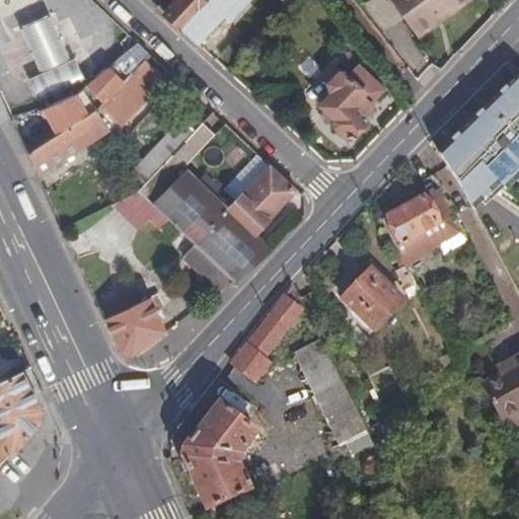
[(173,0),(162,11),(178,26),(202,0),(173,0)]
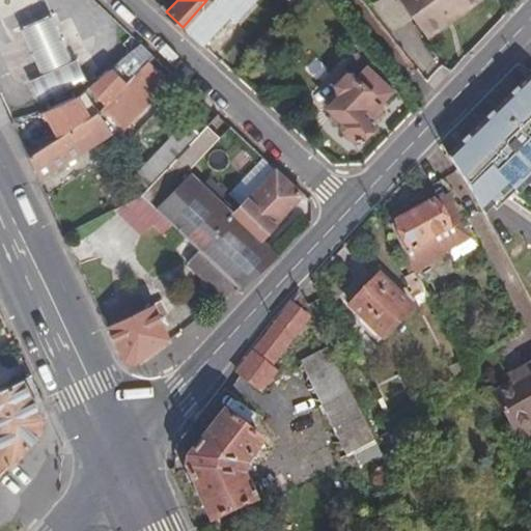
[(248,0),(206,0),(183,27),(199,43),(228,12),(233,17),(248,0)]
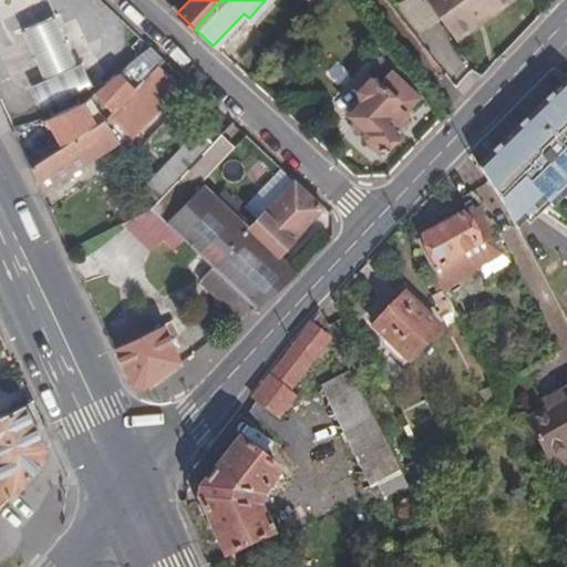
[(414,30),(429,21),(415,0),(403,0),(399,3),(414,30)]
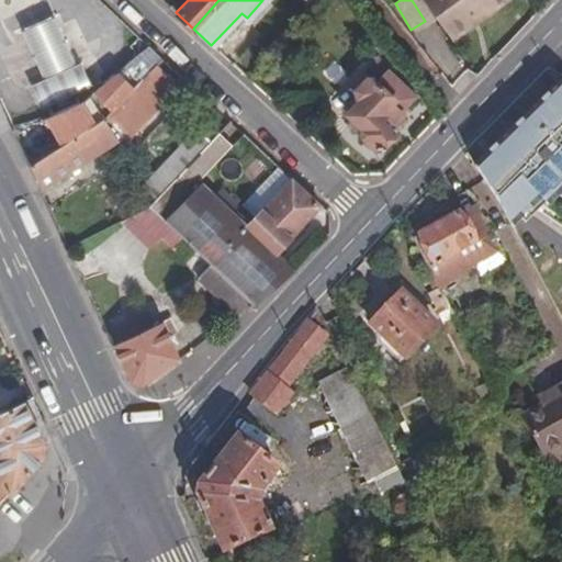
[(425,0),(451,38),(504,0),(425,0)]
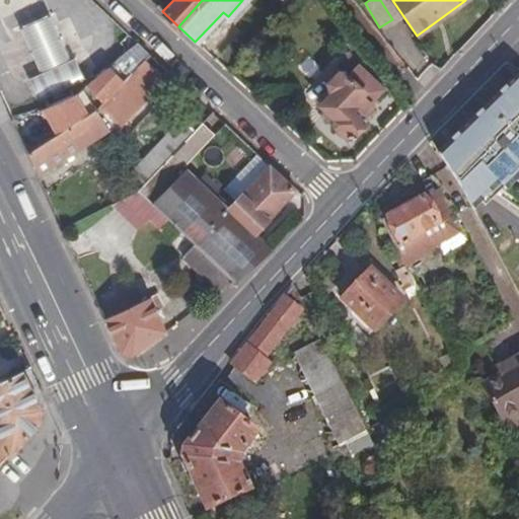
[(66,14),(56,18),(21,32),(24,41),(38,70),(83,50),(66,14)]
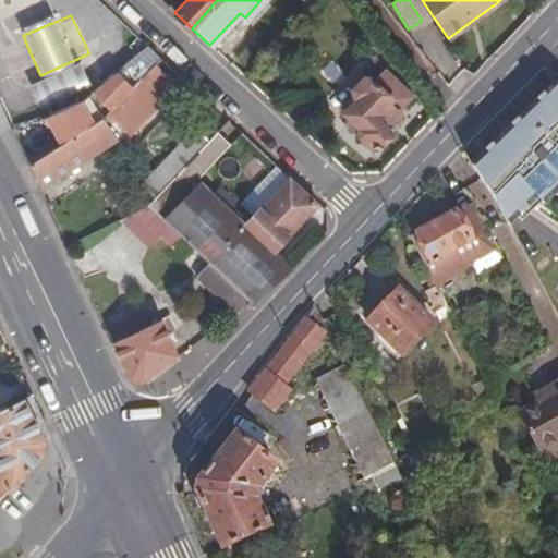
[(50,114),(64,143),(105,119),(160,58),(150,48),(84,99),(50,114)]
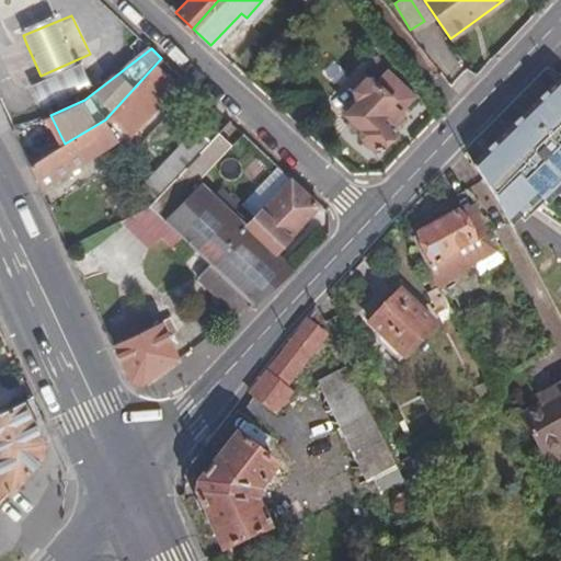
[(105,119),(65,144),(31,165),(42,190),(122,139),(171,100),(148,79),(164,60),(161,58),(105,119)]
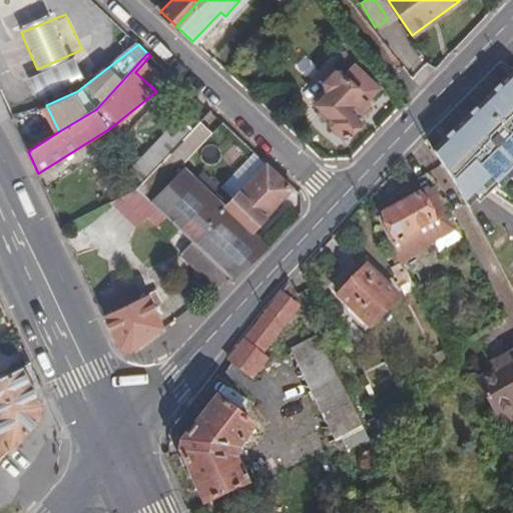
[(81,77),(71,56),(29,77),(38,97),(81,77)]
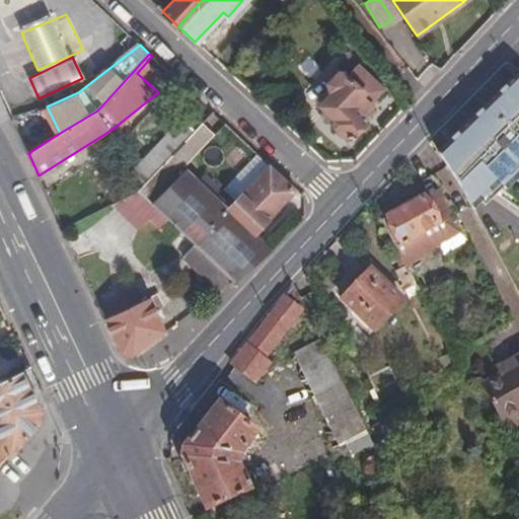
[(330,92),(319,103),(332,117),(335,125),(346,136),(352,136),(364,122),(359,118),(371,105),(368,101),(383,86),(357,63),(348,73),(346,71),(339,71),(327,83),(330,92)]
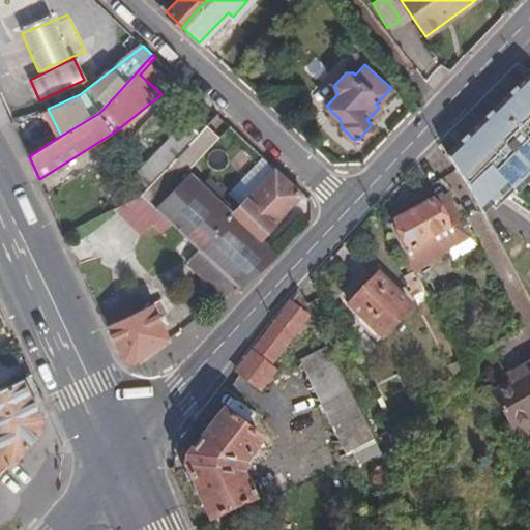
[(479,125),(446,157),(468,189),(480,211),(502,197),(529,211),(529,77),(496,110),(479,125)]
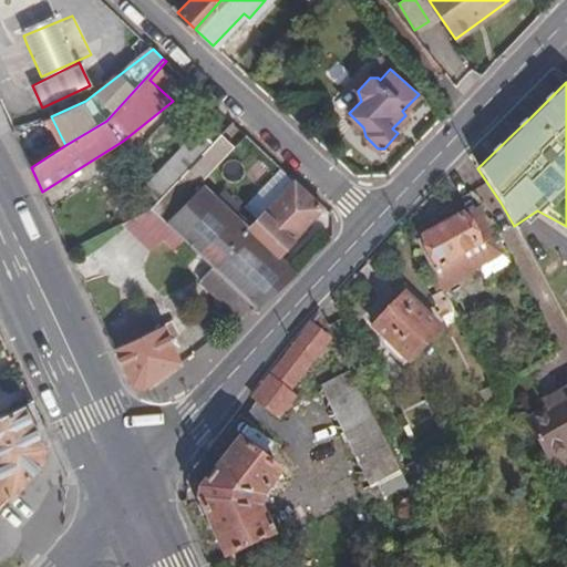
[(513,134),(531,117),(528,115),(526,115),(522,117),(518,119),(515,123),(513,126),(511,132),(513,134)]
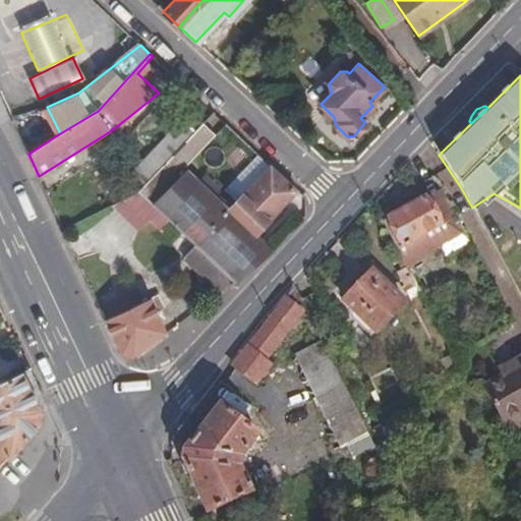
[(296,190),(270,166),(224,215),(184,177),(180,181),(176,177),(181,172),(215,134),(203,122),(138,191),(168,219),(194,243),(235,282),(271,249),(254,234),(296,190)]
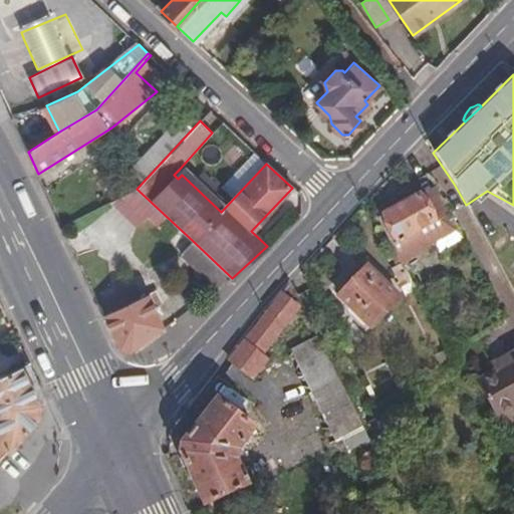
[(221,212),(266,164),(255,153),(220,189),(193,164),(183,174),(182,175),(221,212)]
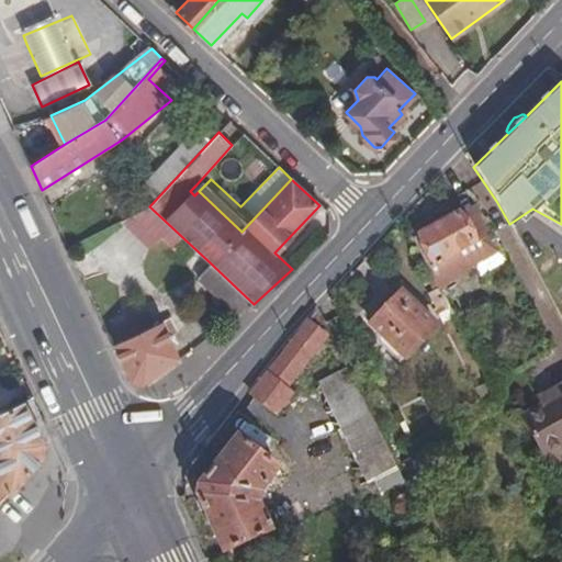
[(194,195),(199,191),(200,190),(195,186),(190,191),(194,195)]
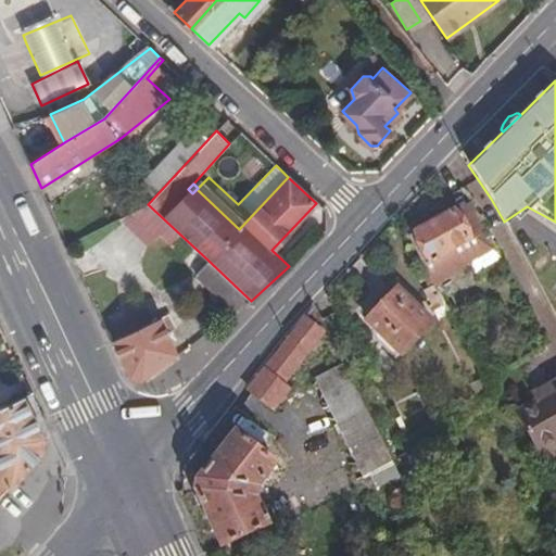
[(469,267),(471,272),(476,277),(503,263),(470,205),(469,202),(452,212),(479,262),(469,267)]
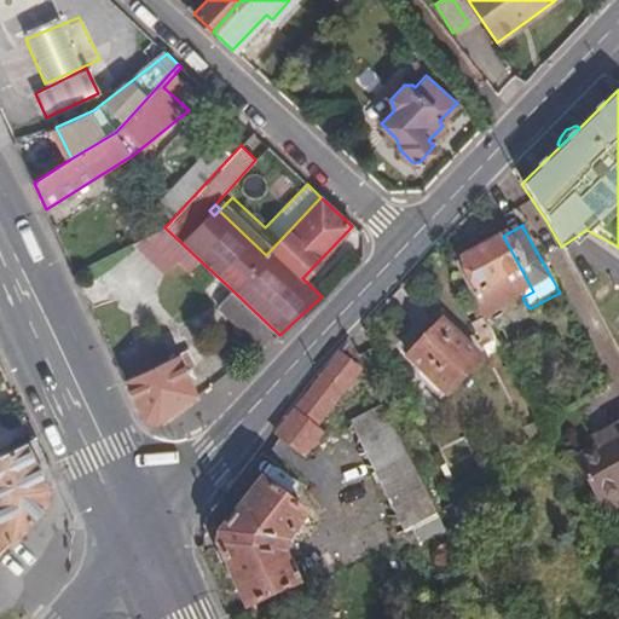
[(134,238),(131,241),(158,267),(172,255),(189,271),(200,260),(165,227),(134,238)]
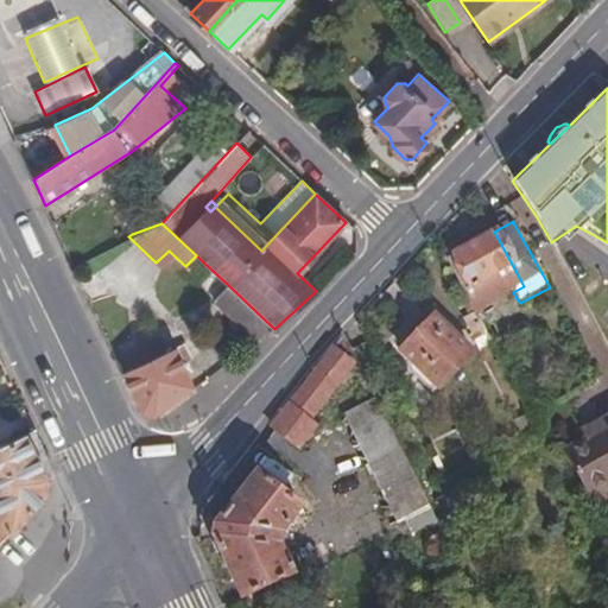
[(477,316),(515,297),(513,292),(524,286),(494,232),(453,253),(445,258),(477,316)]
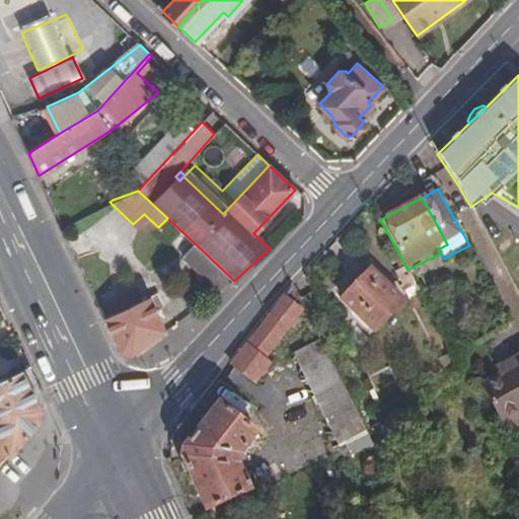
[(382,209),(376,212),(380,220),(386,216),(382,209)]
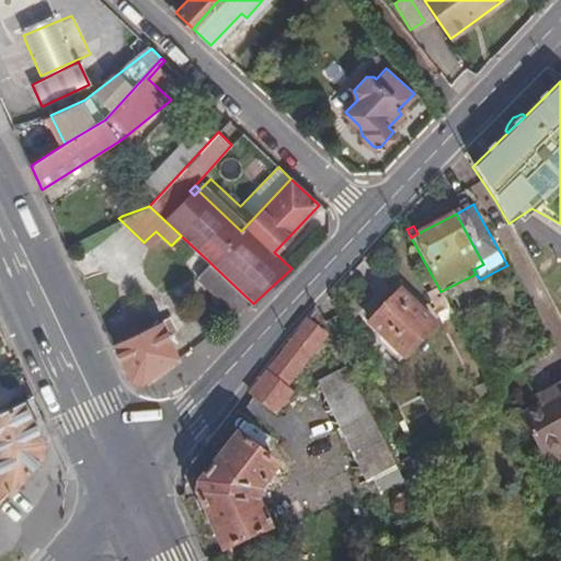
[(253,304),(209,262),(196,276),(237,316),(253,304)]
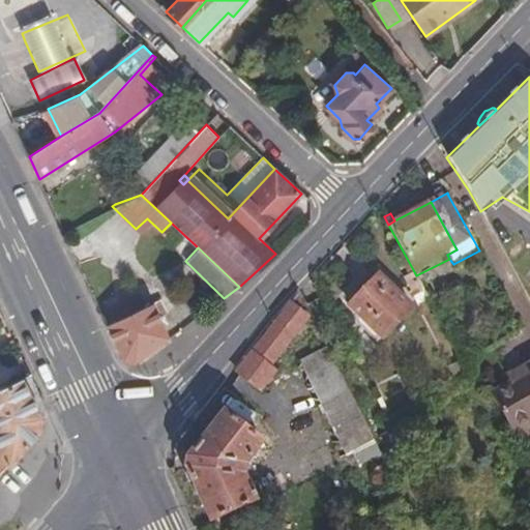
[(349,304),(380,335),(410,306),(378,275),(349,304)]
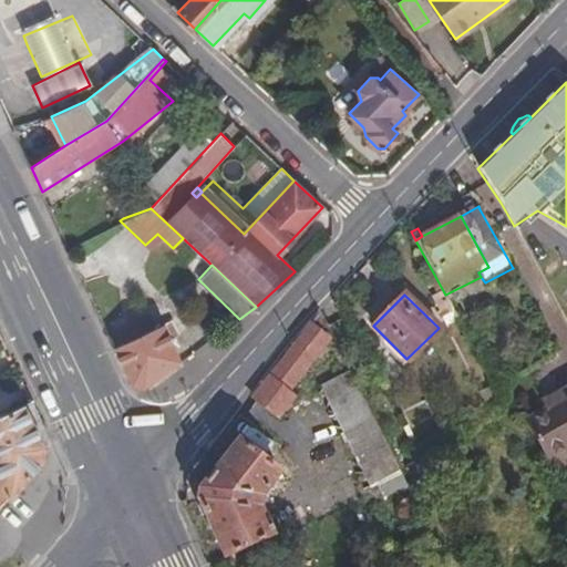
[(295,343),(313,358),(328,340),(320,334),(327,327),(319,311),(295,343)]
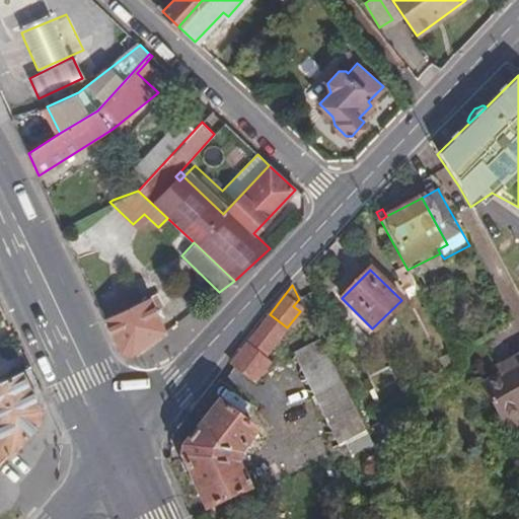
[(115,312),(103,318),(118,351),(131,355),(164,331),(146,299),(131,306),(127,297),(112,305),(115,312)]
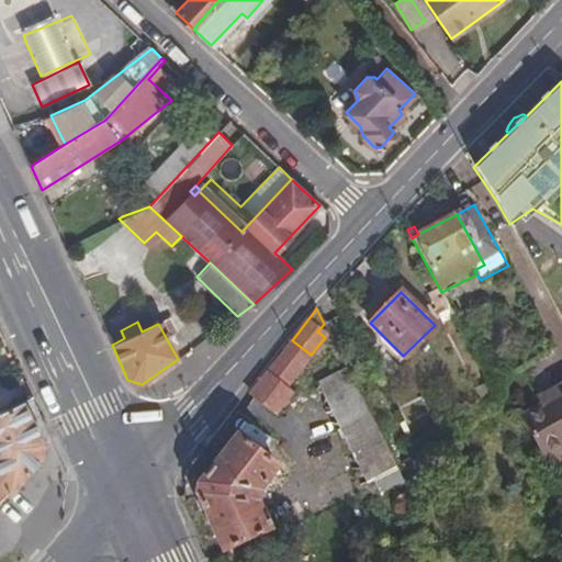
[(292,340),(266,374),(284,389),(311,355),(292,340)]
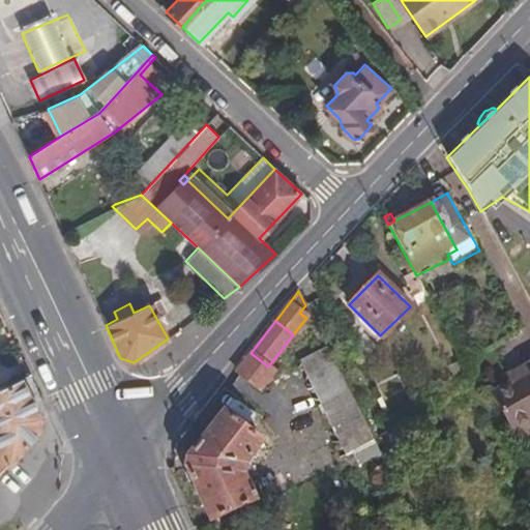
[(376,442),(347,385),(327,346),(297,360),(346,455),(376,442)]
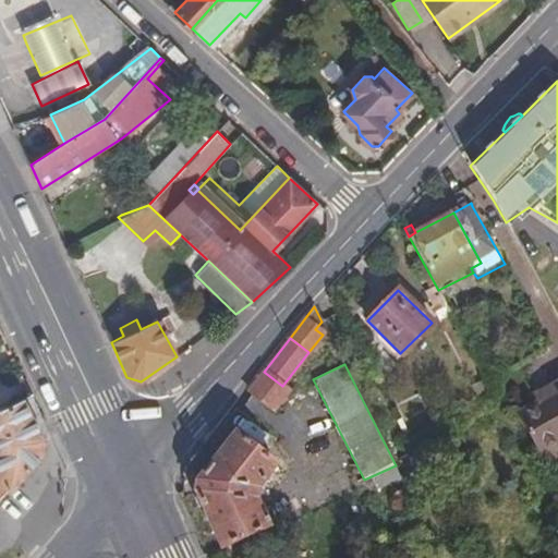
[(289,391),(282,386),(264,372),(252,388),(258,400),(274,412),(289,391)]
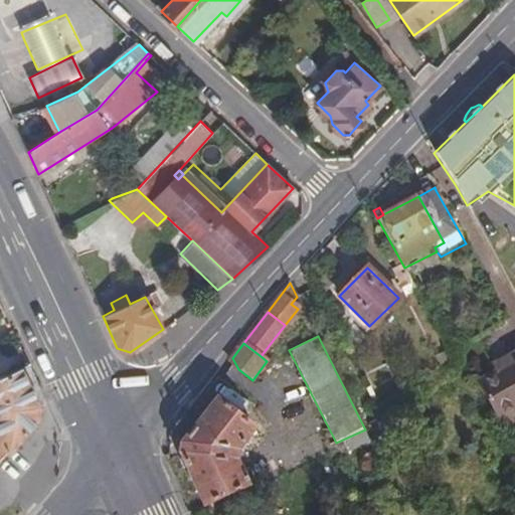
[(514,362),(479,382),(500,420),(514,412),(514,362)]
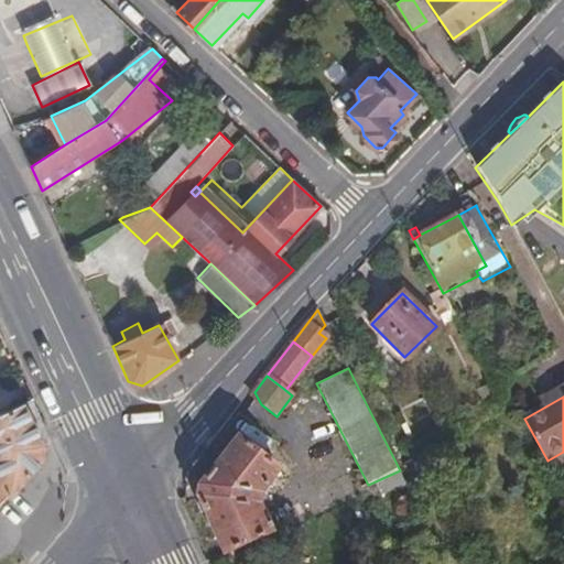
[(29,403),(0,415),(0,507),(41,462),(43,446),(47,443),(29,403)]
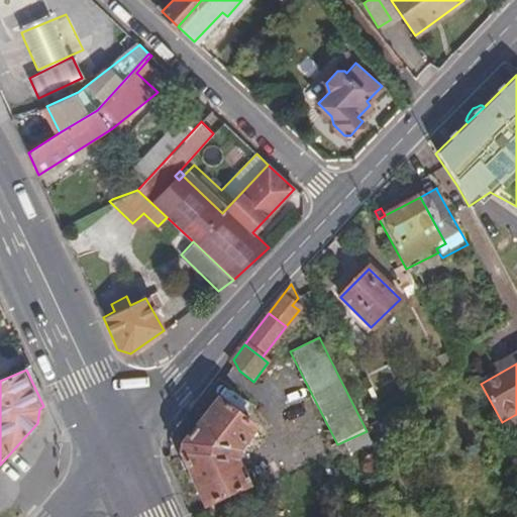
[(255,438),(220,409),(180,456),(207,509),(246,491),(235,463),(255,438)]
